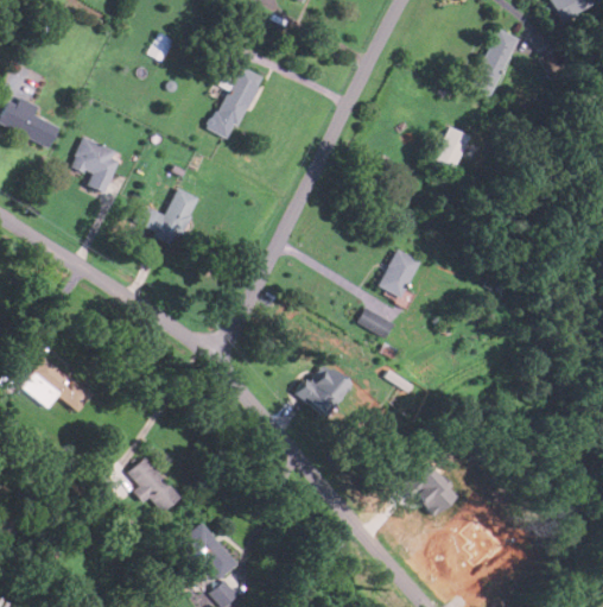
[(518,38),(497,29),(471,89),(492,97),(518,38)]
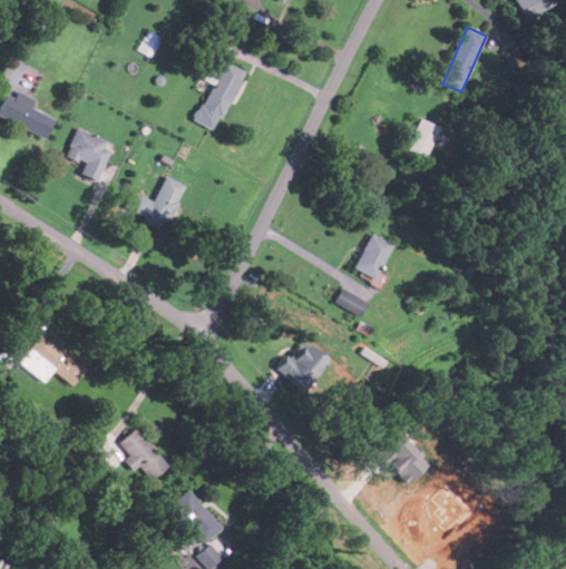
[(156,58),(165,38),(150,31),(140,51),(156,58)]
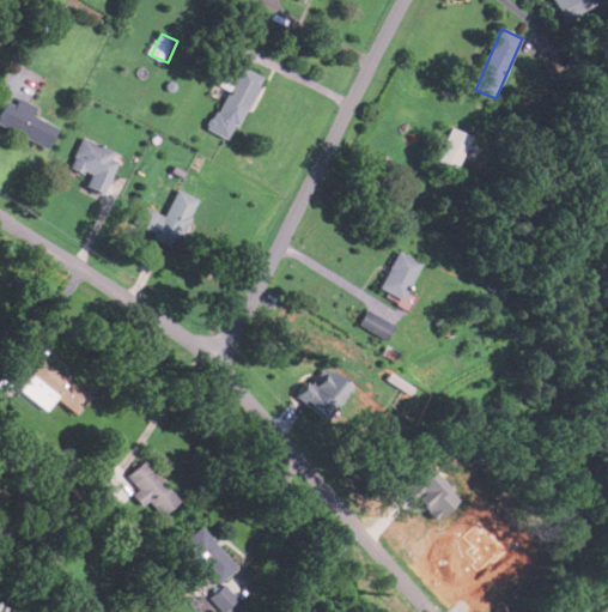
[(232,141),(266,77),(244,65),(212,131),(232,141)]
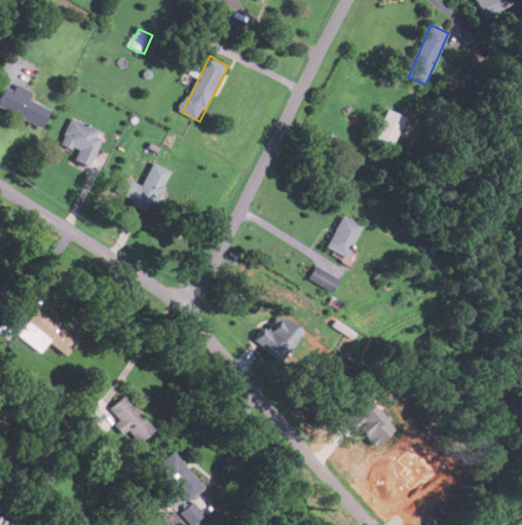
[(50,109),(31,100),(34,94),(9,83),(0,105),(0,108),(43,126),(50,109)]
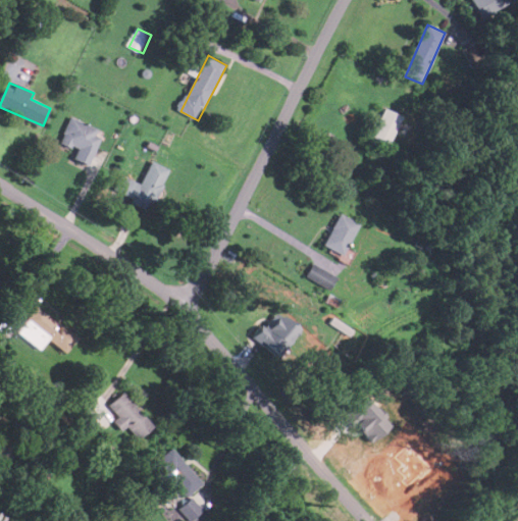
[(405,119),(387,109),(371,137),(389,147),(405,119)]
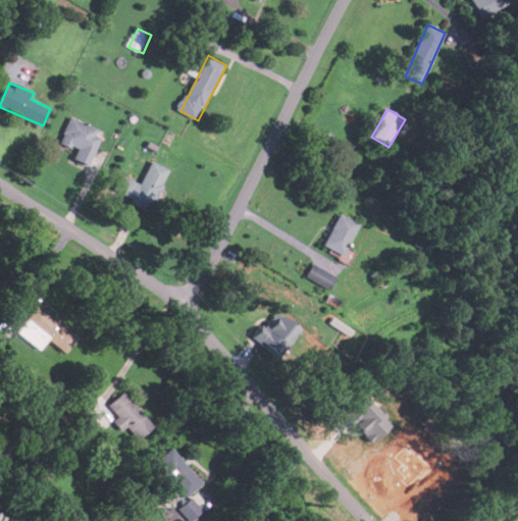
[(62,145),(79,150),(75,161),(92,166),(103,129),(70,119),(62,145)]
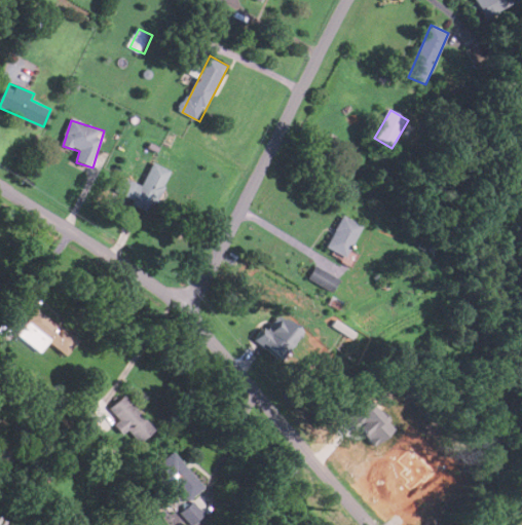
[(143,186),(123,177),(115,194),(153,211),(171,171),(154,162),(143,186)]
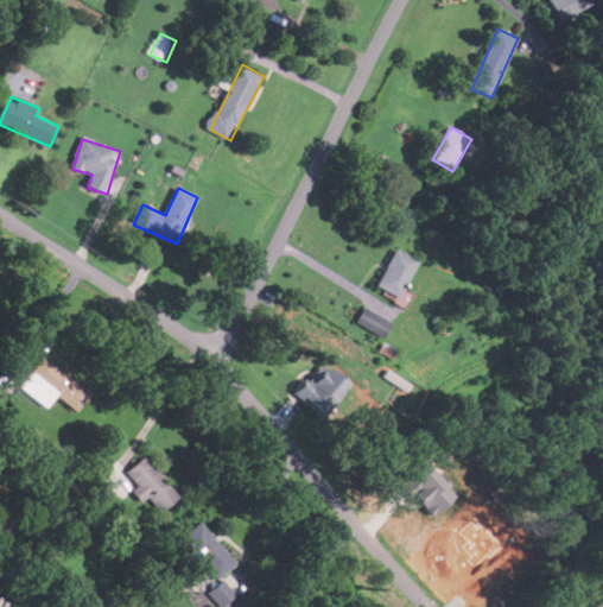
[(378,286),(400,298),(419,261),(397,250),(378,286)]
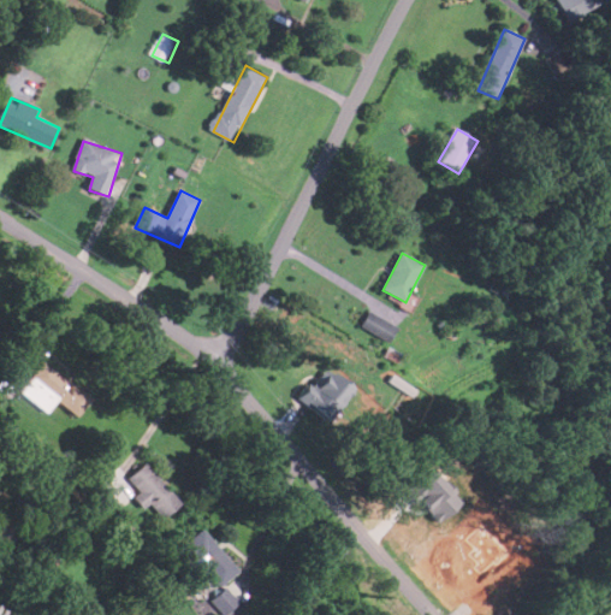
[(399,326),(372,312),(363,327),(391,342),(399,326)]
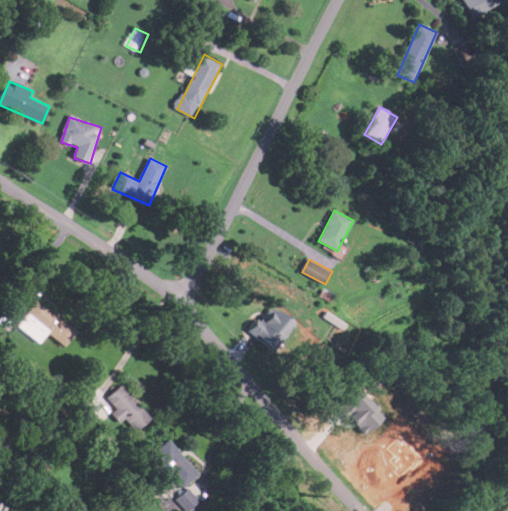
[(77,333),(39,302),(19,327),(40,343),(47,334),(65,348),(77,333)]
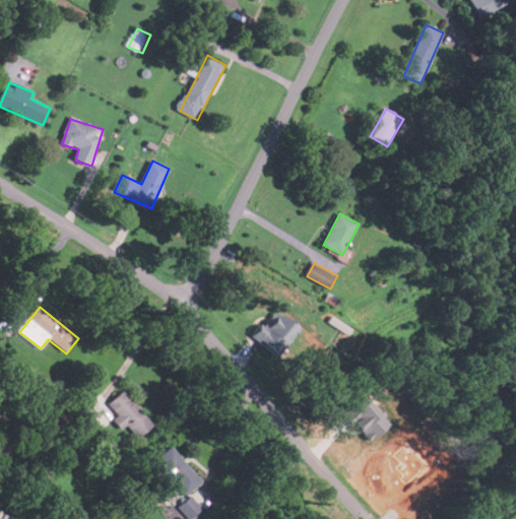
[(255,338),(280,355),(300,328),(274,311),(255,338)]
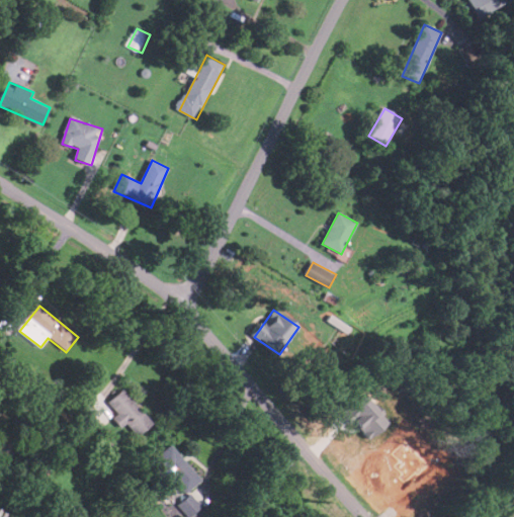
[(154,423),(123,391),(107,406),(138,438),(154,423)]
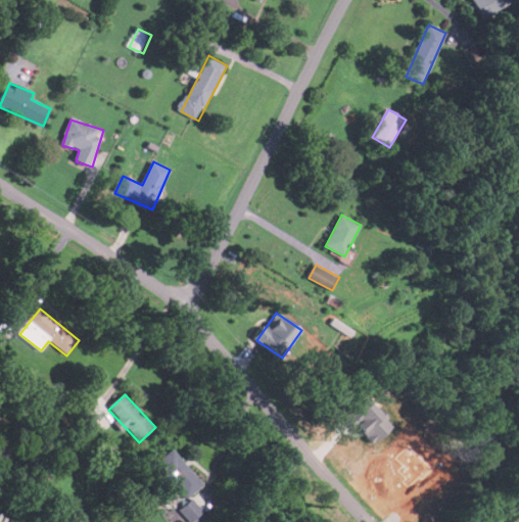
[(204,485),(173,451),(154,468),(186,503),(204,485)]
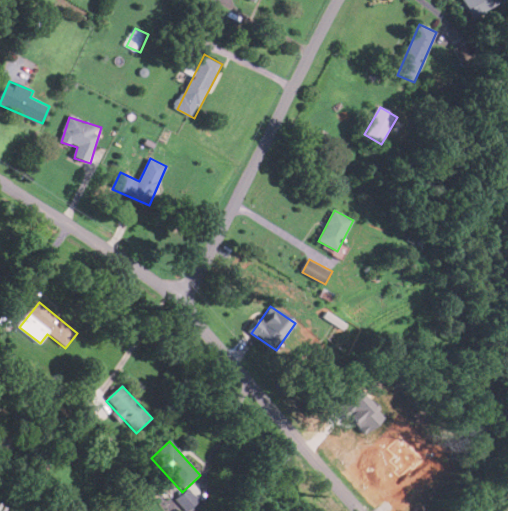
[(200,504),(192,489),(178,496),(186,510),(189,510),(200,504)]
